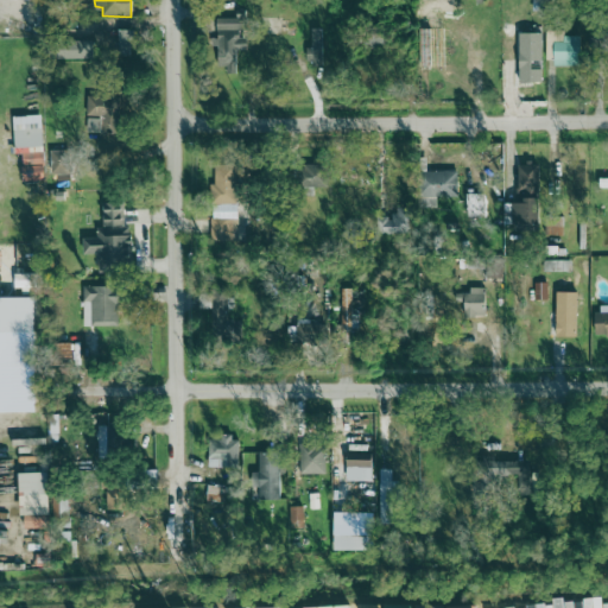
[(241,18),(216,18),(215,46),(219,46),(217,65),(226,65),(226,74),(236,74),(236,50),(247,51),(247,39),(240,38),(241,18)]
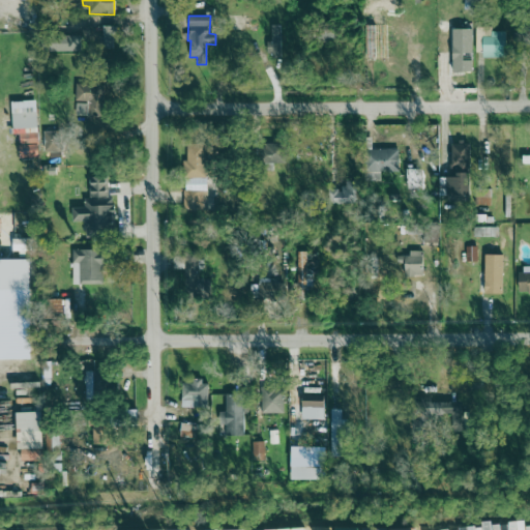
[(268,41),(268,58),(282,59),(283,26),(271,25),(270,41),(268,41)]
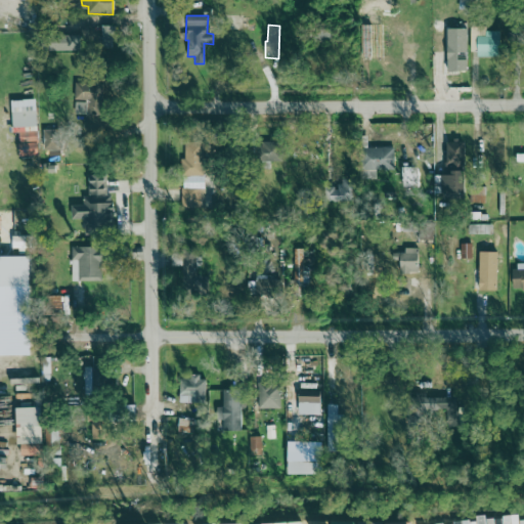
[(113,43),(112,26),(102,26),(102,43),(113,43)]
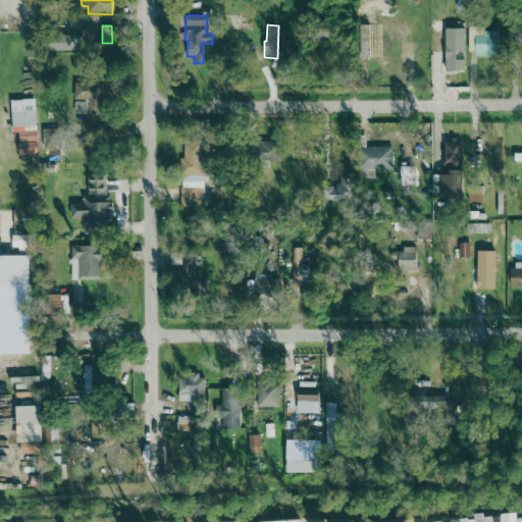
[(446,30),(447,71),(466,71),(465,60),(457,60),(457,52),(466,52),(465,29),(446,30)]
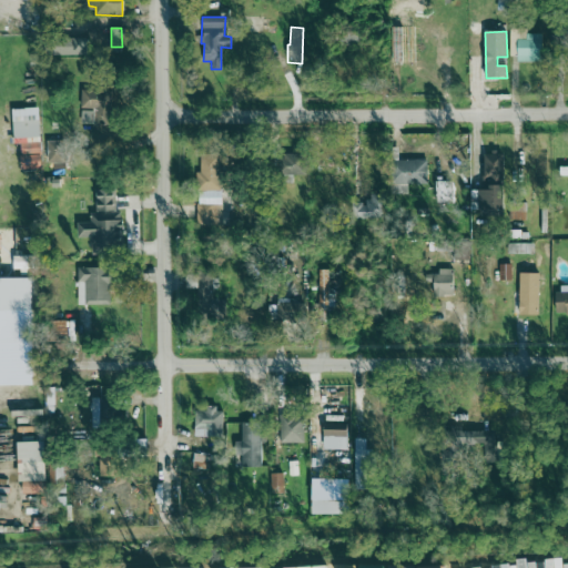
[(510,56),(518,56),(518,62),(543,62),(544,32),(510,32),(510,56)]
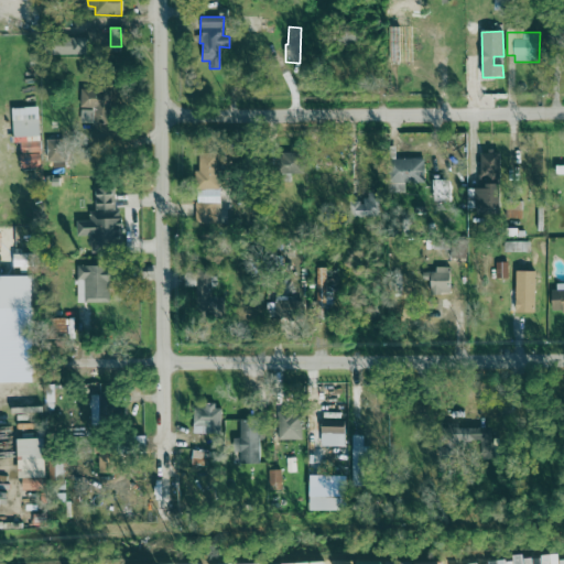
[(53,39),(54,55),(88,55),(88,39),(53,39)]
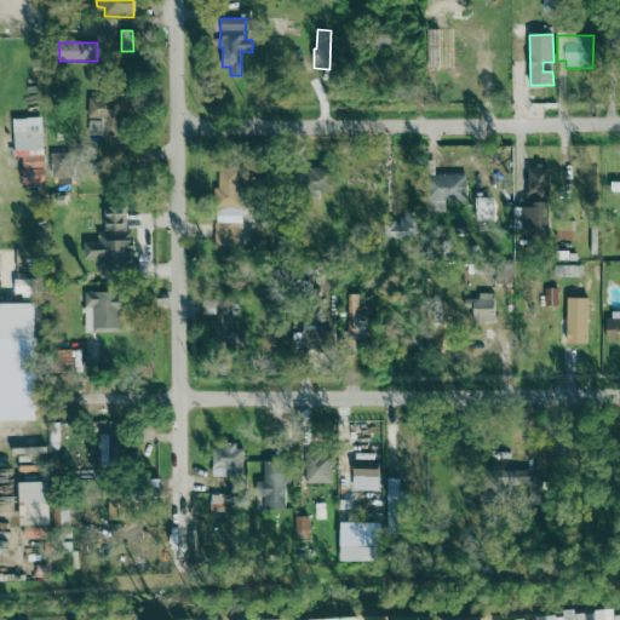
[(119,137),(120,99),(90,98),(89,136),(119,137)]
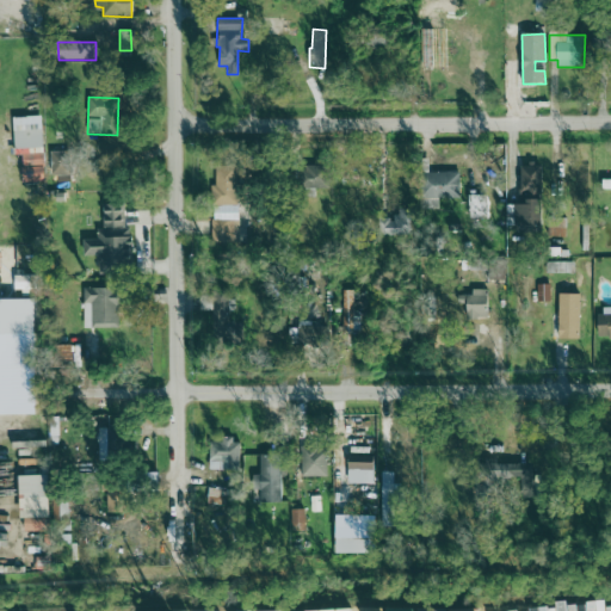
[(13,117),(14,155),(22,155),(23,183),(44,183),(42,116),(13,117)]
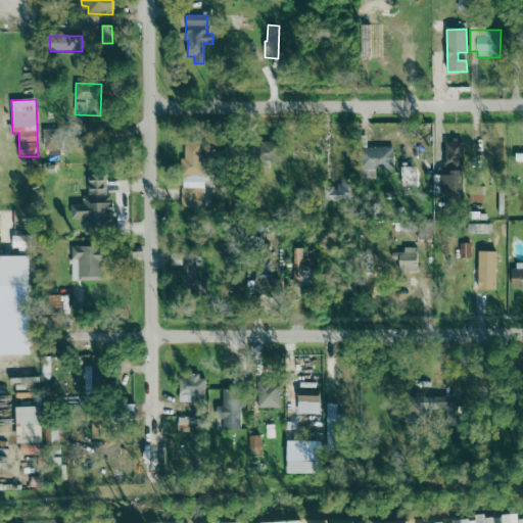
[(43,149),(59,150),(59,130),(44,130),(43,149)]
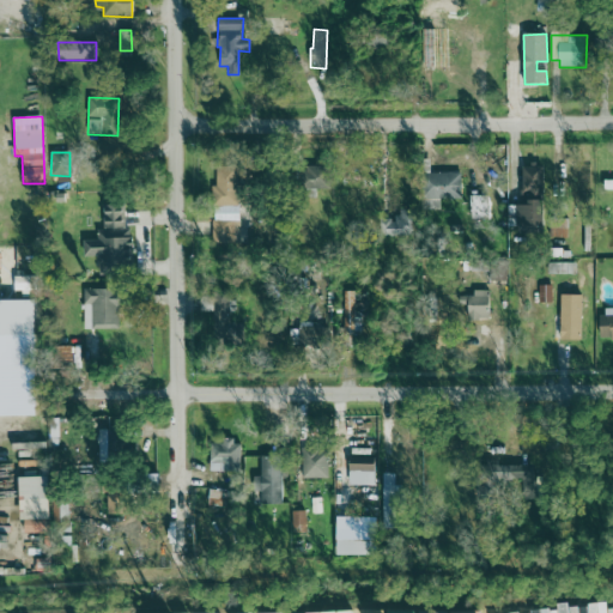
[(216,187),(213,187),(213,206),(237,207),(238,168),(217,167),(216,187)]
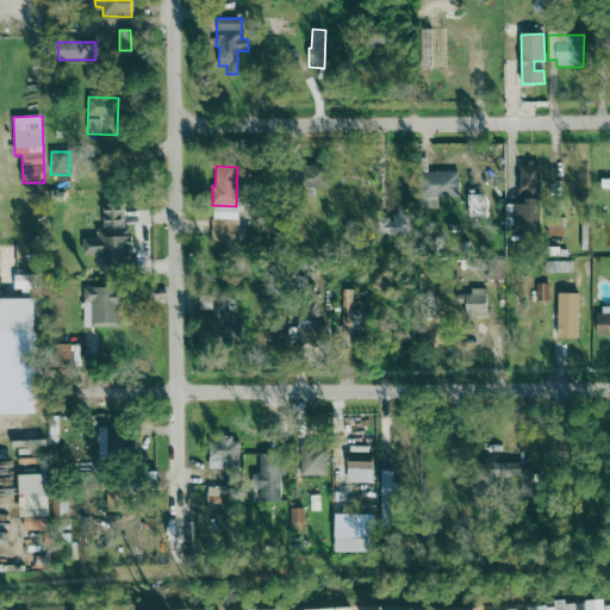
[(328,188),(328,166),(298,166),(298,188),(328,188)]
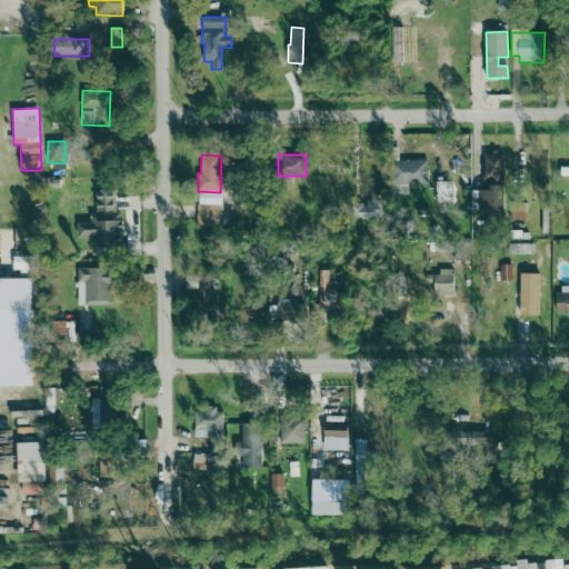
[(505,211),(505,156),(483,156),(483,211),(505,211)]
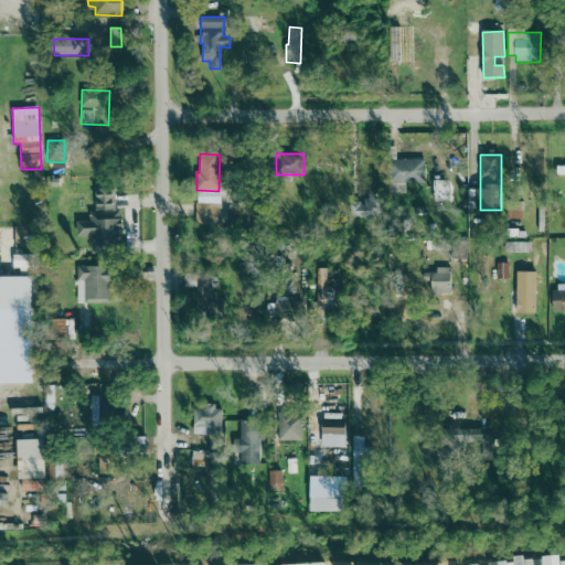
[(406,183),(424,184),(425,160),(391,159),(390,193),(405,193),(406,183)]
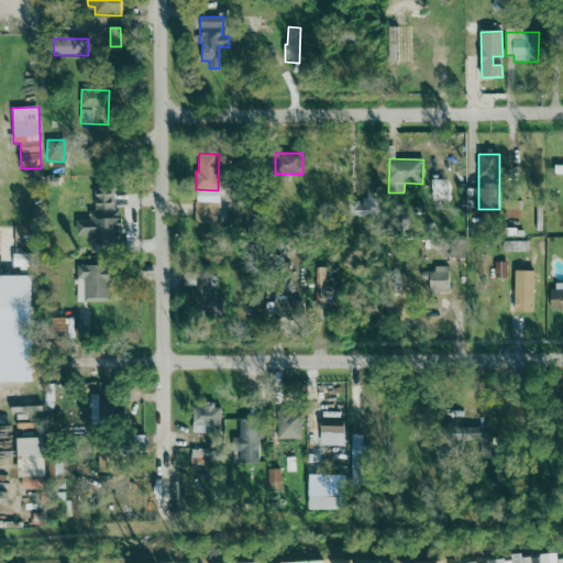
[(77,221),(77,236),(90,235),(90,249),(122,249),(122,211),(116,211),(114,188),(95,188),(96,211),(90,211),(90,221),(77,221)]
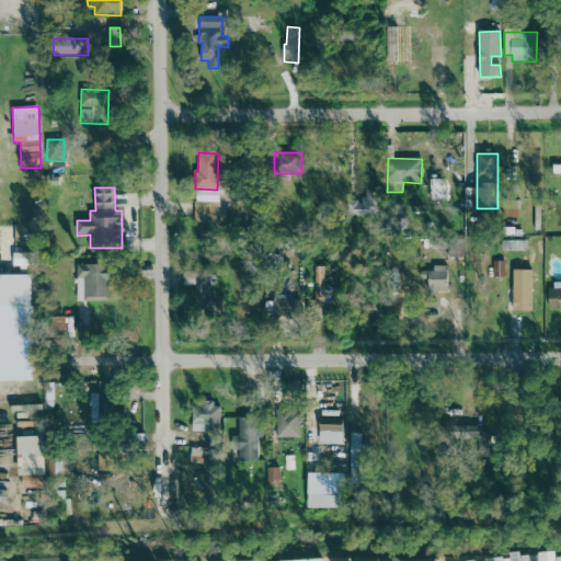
[(376,216),(376,192),(364,192),(364,202),(351,201),(350,216),(376,216)]
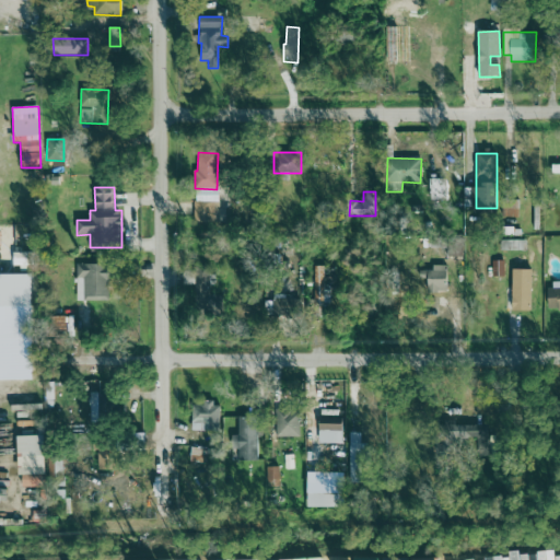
[(219,201),(195,201),(195,223),(219,223),(219,201)]
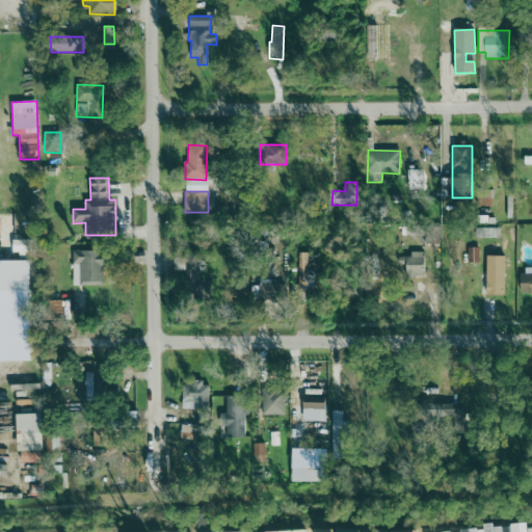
[(426,244),(441,243),(440,225),(425,227),(426,244)]
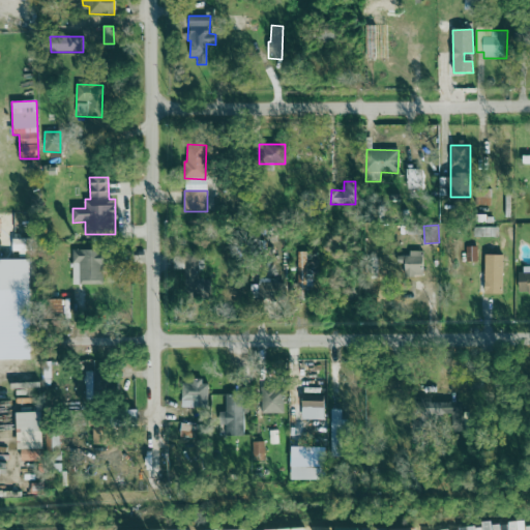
[(72,285),(101,285),(102,251),(74,249),(72,285)]
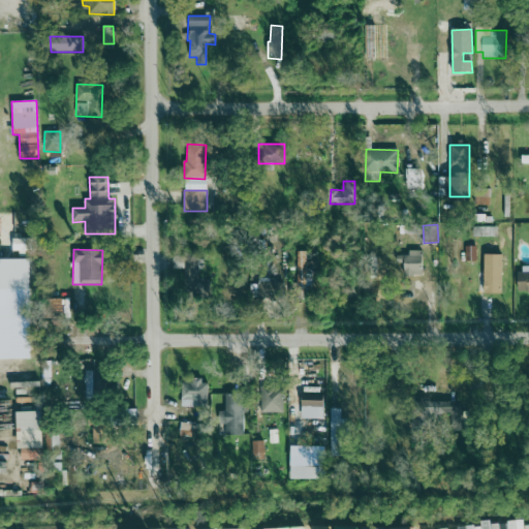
[(404,263),(404,276),(423,276),(422,250),(408,251),(408,255),(397,256),(397,263),(404,263)]
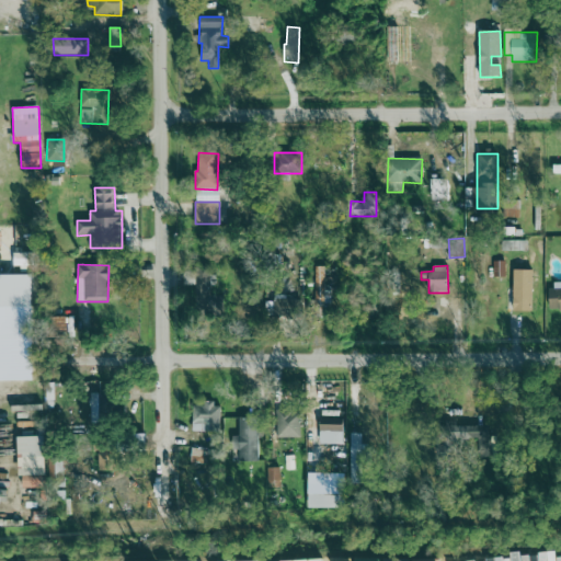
[(333,267),(316,266),(315,306),(332,307),(333,267)]
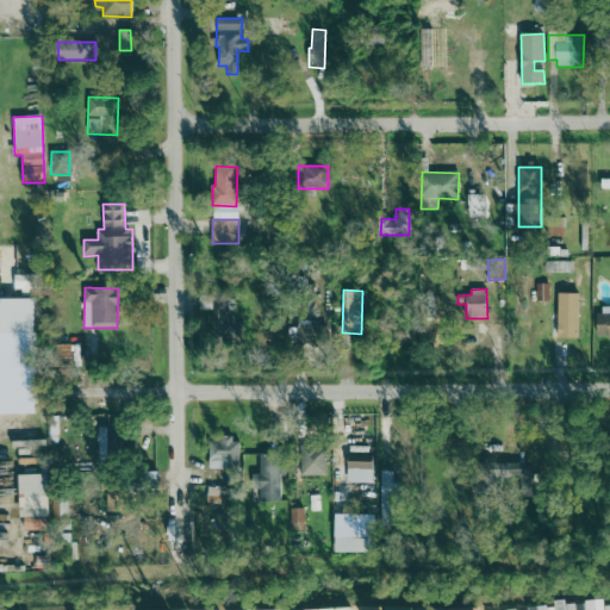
[(558,338),(579,340),(579,293),(559,293),(558,338)]
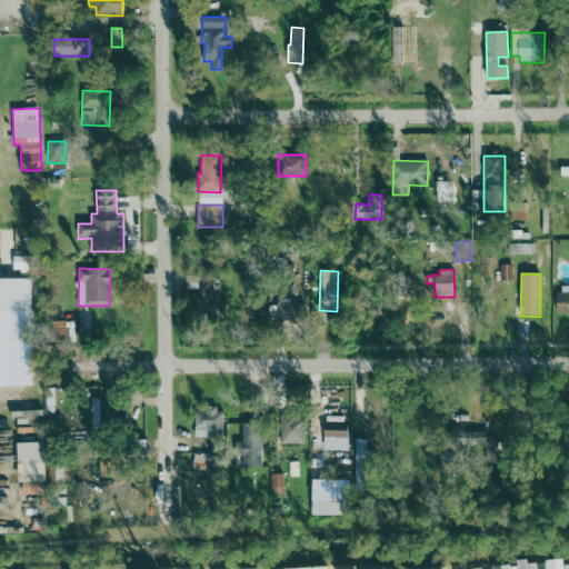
[(228,300),(213,300),(213,290),(219,290),(219,276),(187,276),(187,290),(199,290),(199,318),(228,319),(228,300)]
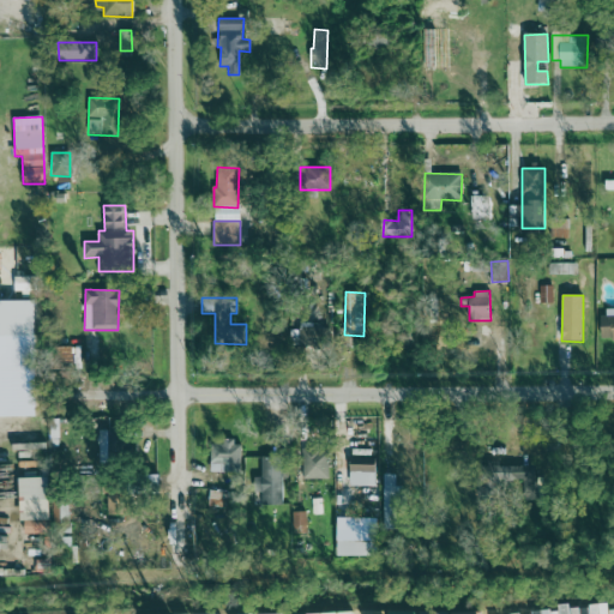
[(35,301),(0,301),(0,372),(36,372),(35,301)]
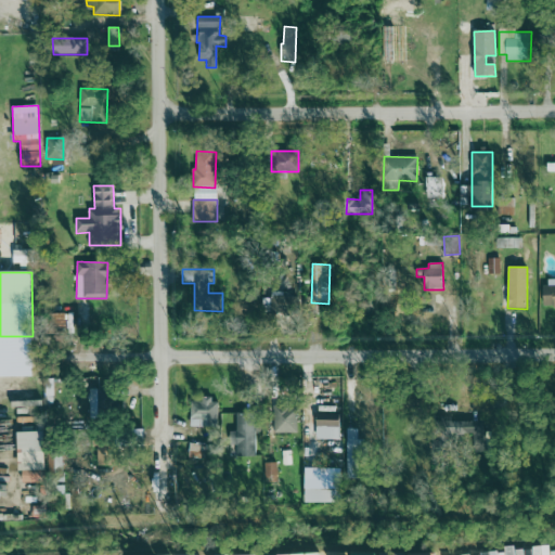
[(544,308),(554,307),(554,280),(544,280),(544,308)]
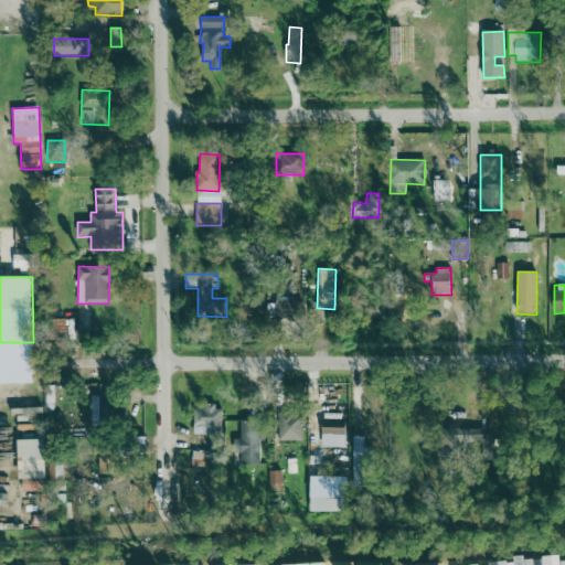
[(294,298),(275,298),(275,316),(295,316),(294,298)]
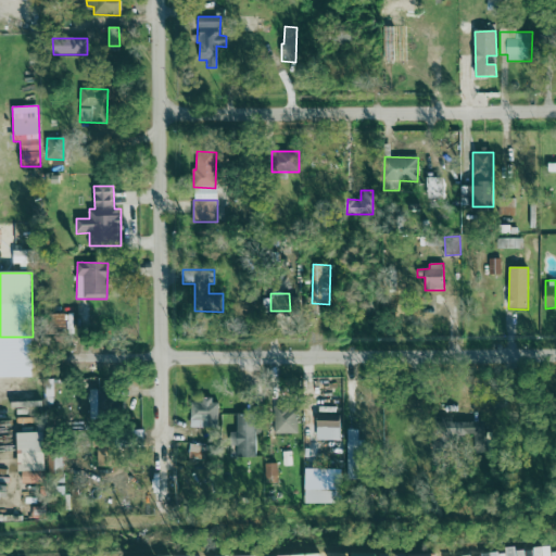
[(51,316),(52,330),(67,329),(66,315),(51,316)]
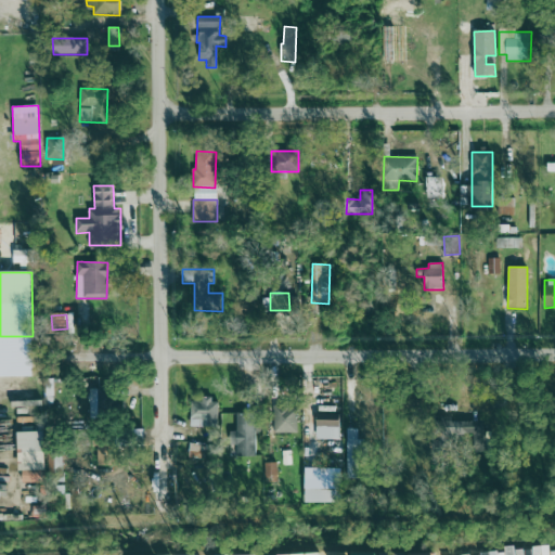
[(191,400),(190,426),(216,427),(217,400),(191,400)]
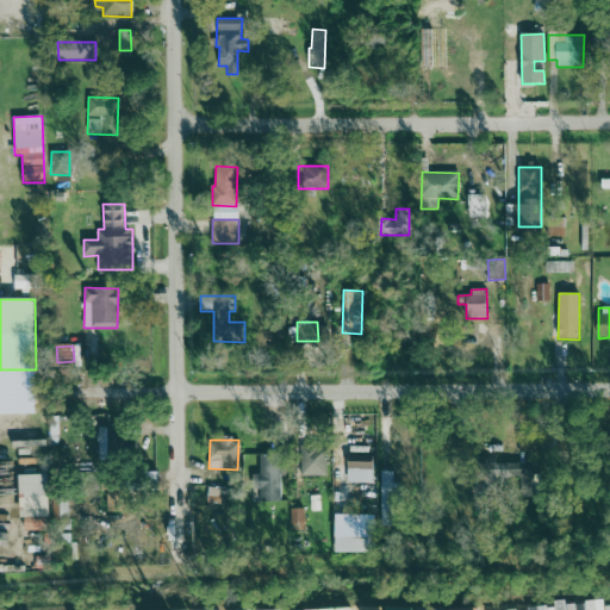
[(327,475),(327,446),(300,446),(302,477),(327,475)]
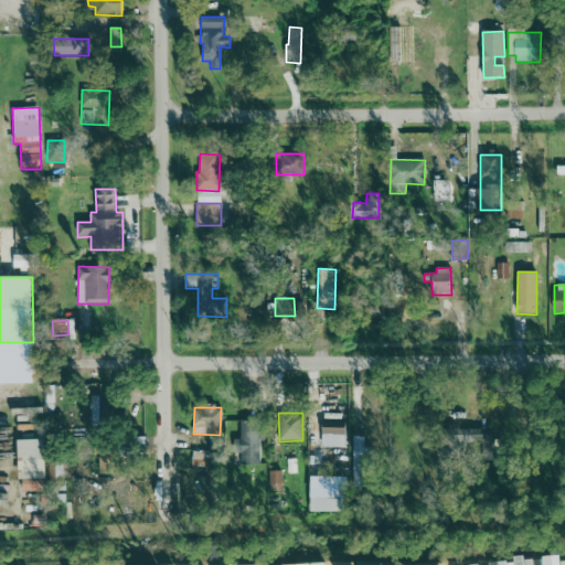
[(242,466),(260,465),(259,420),(241,420),(241,439),(234,439),(234,454),(242,454),(242,466)]
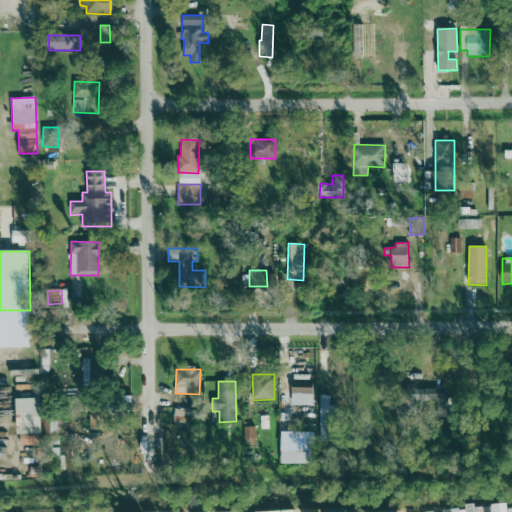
[(291,405),(313,406),(314,382),(292,381),(291,405)]
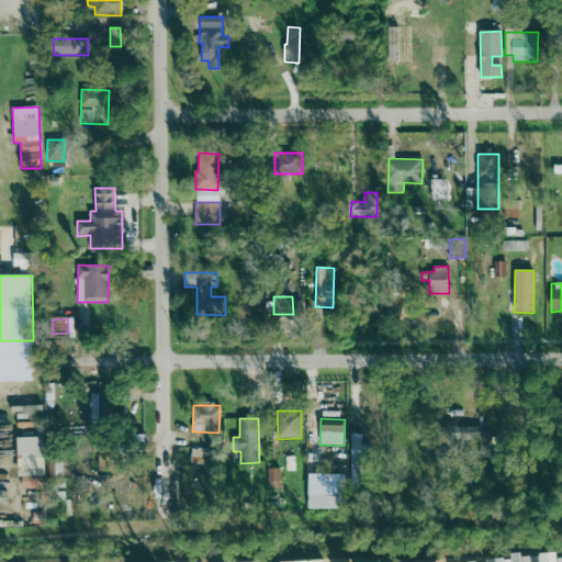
[(445,427),(445,442),(479,441),(480,451),(491,451),(491,426),(445,427)]
